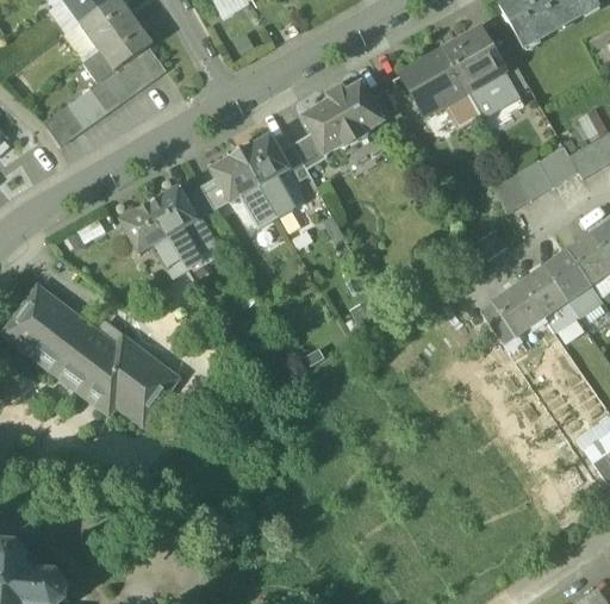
[(64,0),(63,1),(80,24),(114,0),(64,0)]
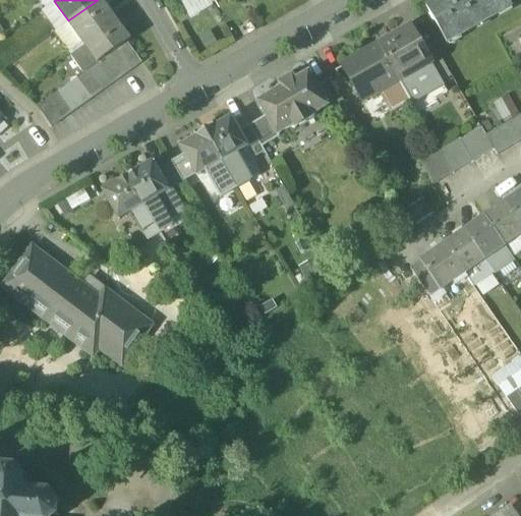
[(115,16),(104,0),(98,0),(68,20),(82,41),(115,16)]
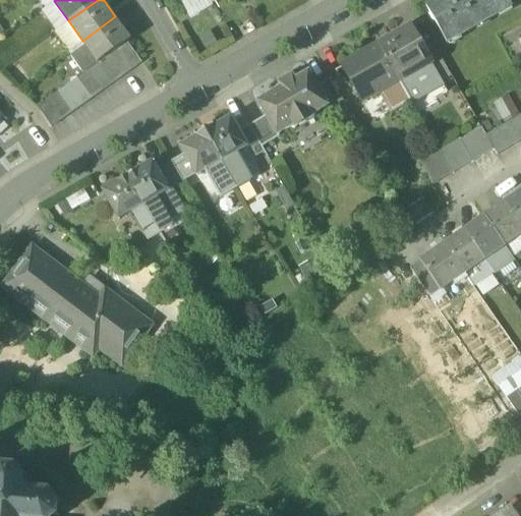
[(212,1),(211,0),(182,0),(190,15),(213,3),(212,1)]
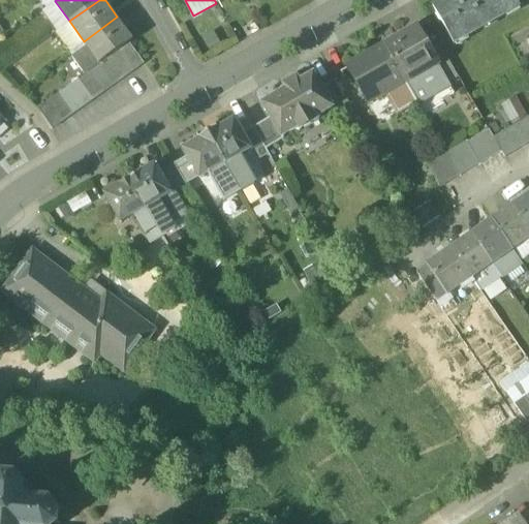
[(440,0),(433,4),(454,41),(455,41),(455,40),(466,33),(467,34),(506,11),(505,10),(519,3),(519,4),(520,4),(518,0),(440,0)]
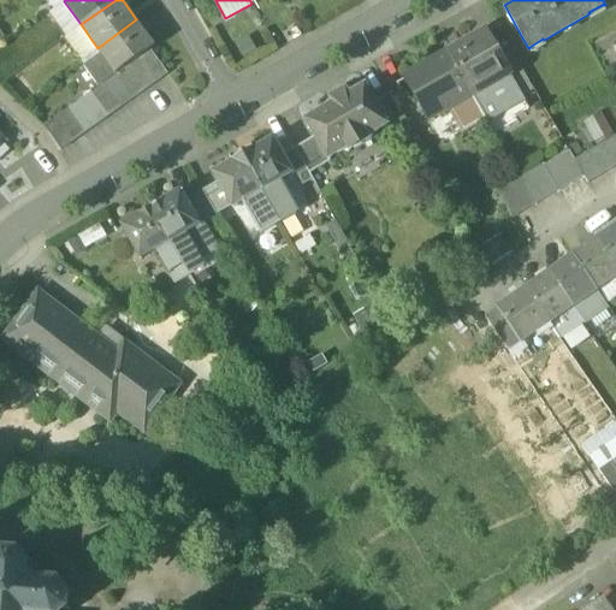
[(64,1),(54,7),(48,11),(65,35),(81,24),(64,1)]
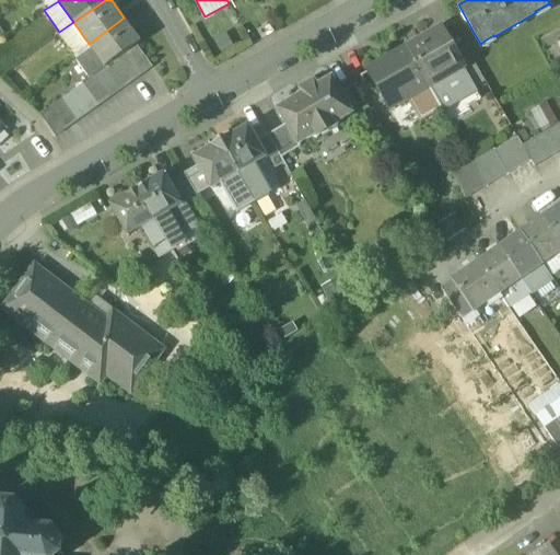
[(124,18),(89,44),(105,66),(115,58),(126,50),(137,43),(140,41),(124,18)]
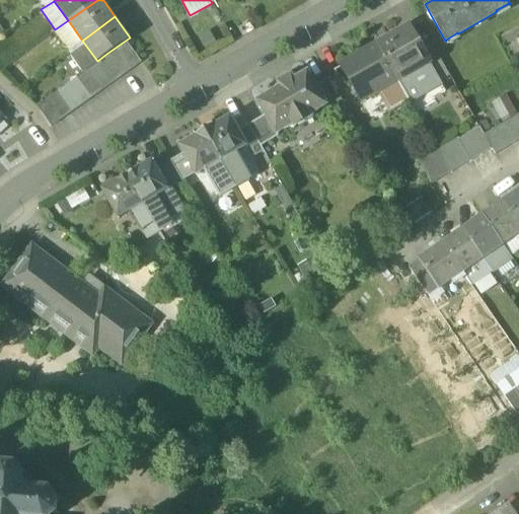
[(68,20),(55,29),(69,50),(71,49),(82,41),(68,20)]
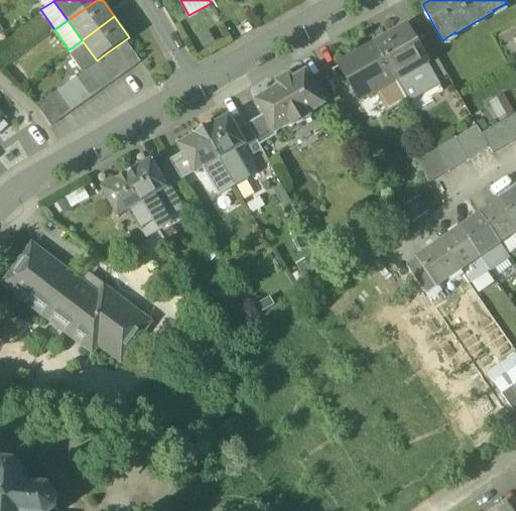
[(375,42),(395,78),(427,59),(407,24),(375,42)]
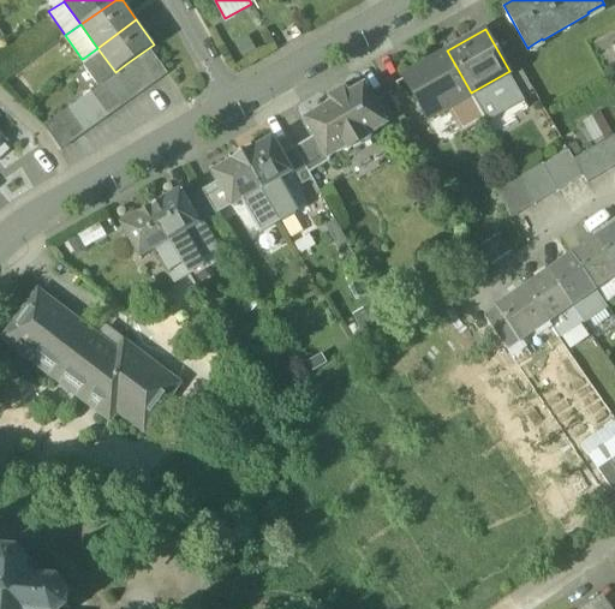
[(257,47),(249,33),(234,40),(243,55),(257,47)]
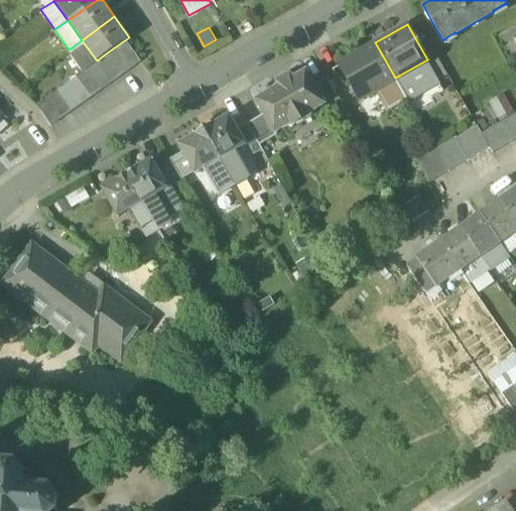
[(126,39),(116,46),(130,67),(140,59),(126,39)]
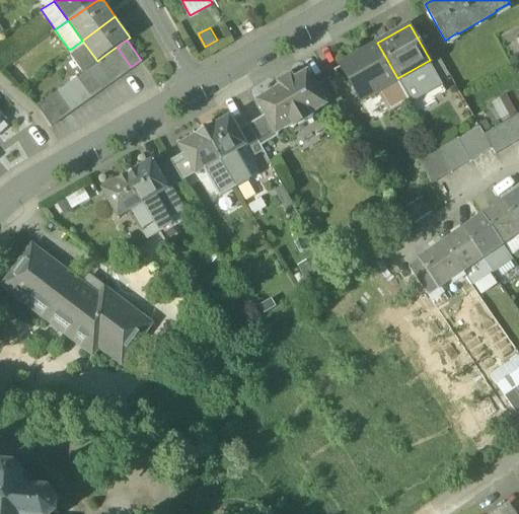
[(87,68),(97,61),(82,41),(71,49),(85,69),(87,68)]
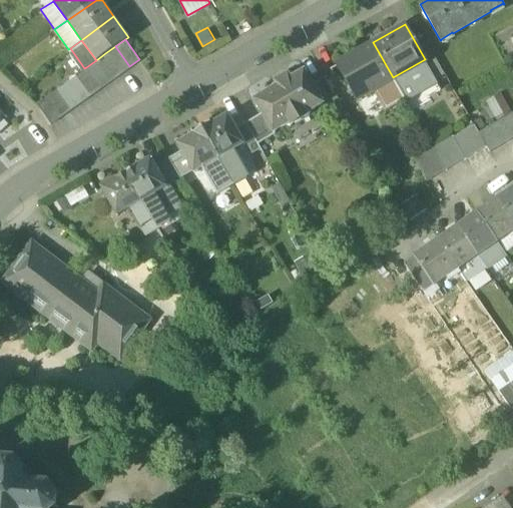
[(357,98),(374,88),(393,77),(373,42),(337,62),(357,98)]
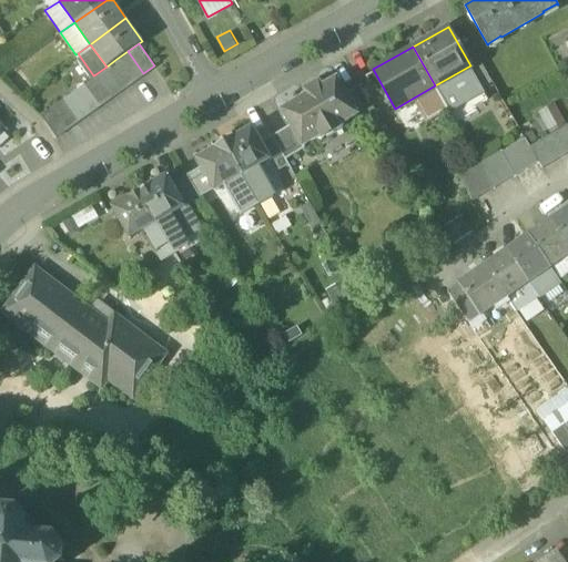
[(128,51),(117,59),(133,80),(143,73),(128,51)]
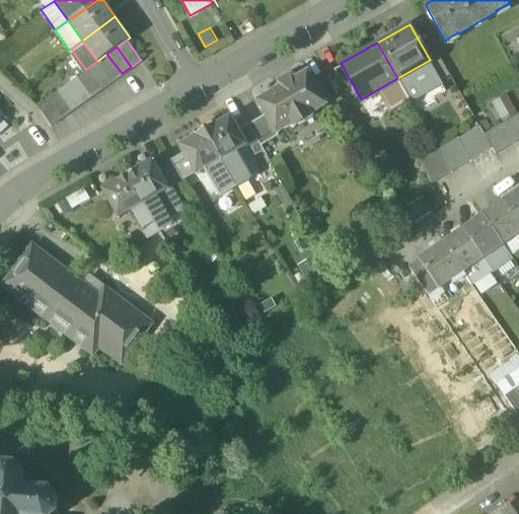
[(106,54),(97,61),(112,80),(122,73),(106,54)]
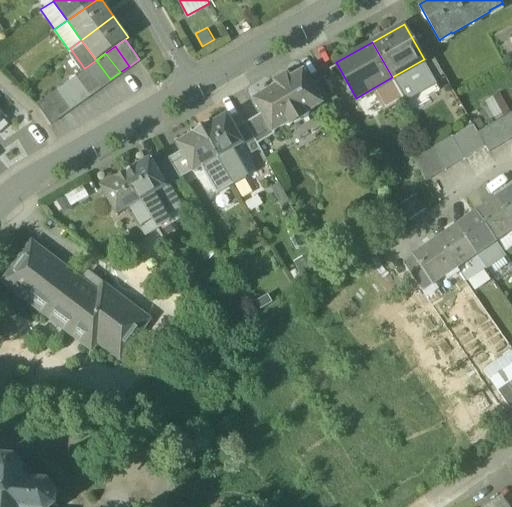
[(435,56),(425,62),(434,77),(444,71),(435,56)]
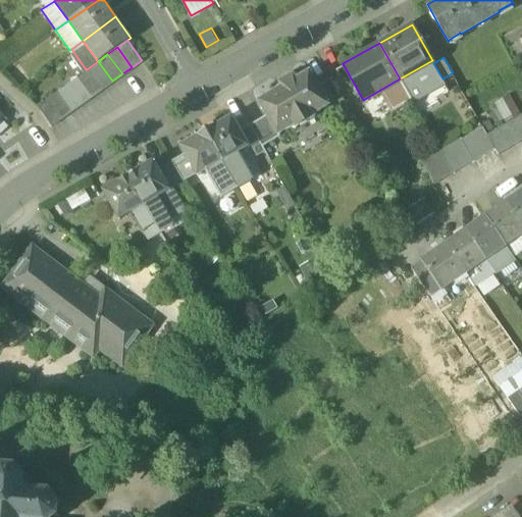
[(433,63),(432,60),(400,79),(408,92),(420,86),(424,93),(444,82),(442,79),(433,63)]
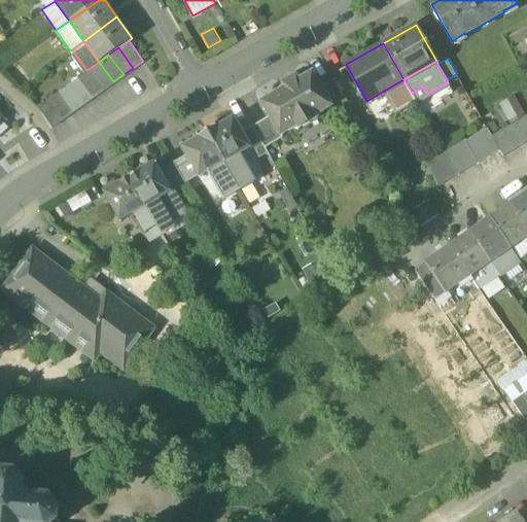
[(99,62),(89,69),(103,89),(113,81),(99,62)]
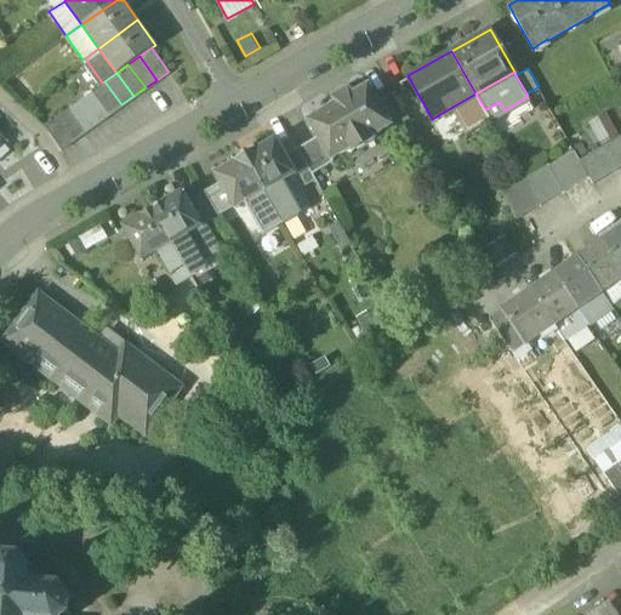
[(102,83),(92,90),(109,114),(121,104),(104,81),(102,83)]
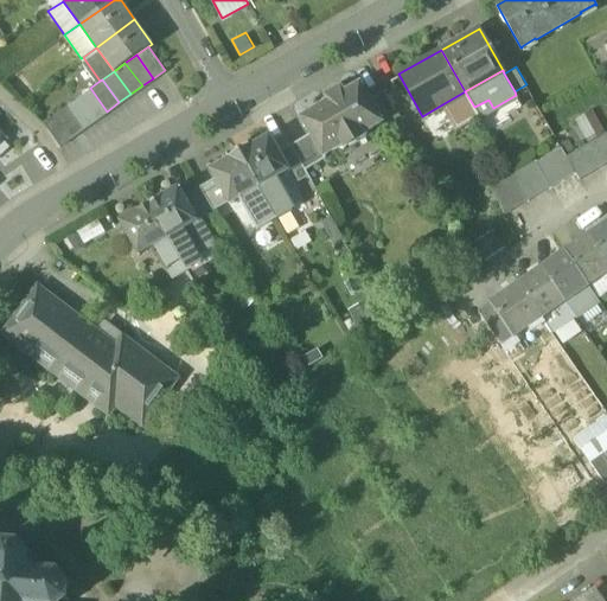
[(321,149),(324,153),(336,146),(343,147),(365,133),(369,127),(381,120),(368,97),(364,91),(364,88),(360,83),(357,83),(352,85),(351,88),(343,93),(340,87),(339,85),(337,83),(325,90),(325,93),(326,95),(328,101),(310,112),(307,112),(304,114),(301,117),(302,122),(306,125),(311,132),(321,149)]
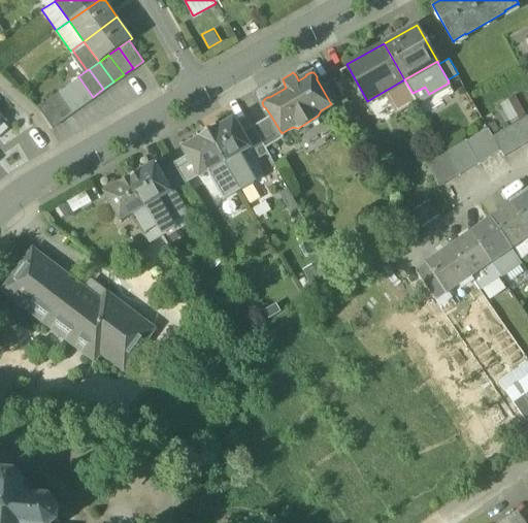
[(78,76),(68,84),(83,103),(93,97),(78,76)]
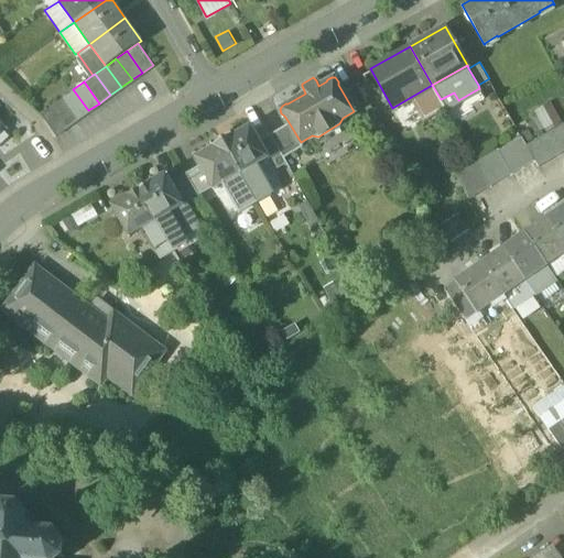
[(441,99),(432,85),(411,97),(423,120),(445,108),(441,99)]
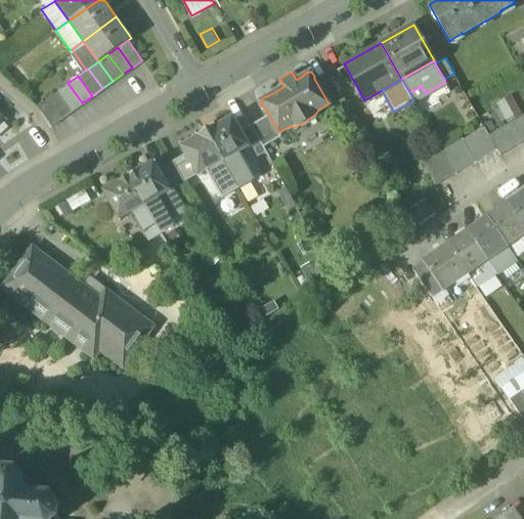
[(68,83),(58,90),(73,110),(82,102),(68,83)]
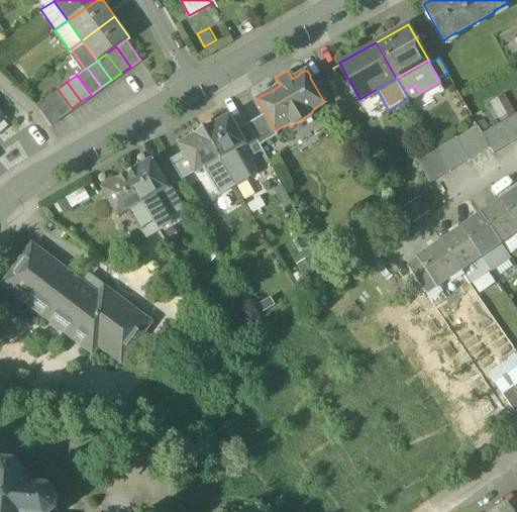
[(404,91),(408,99),(420,92),(416,85),(404,91)]
